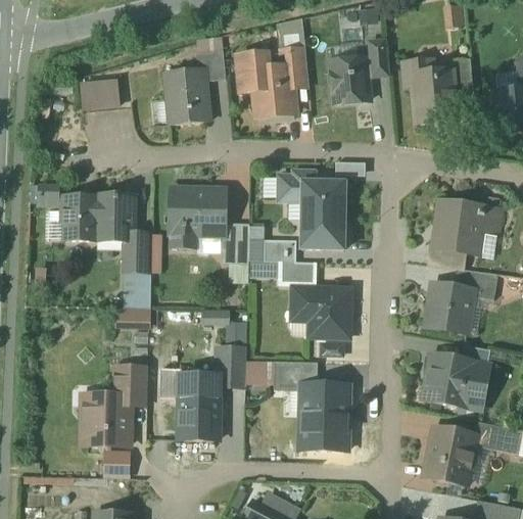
[(386,41),(370,42),(373,76),(389,75),(386,41)]
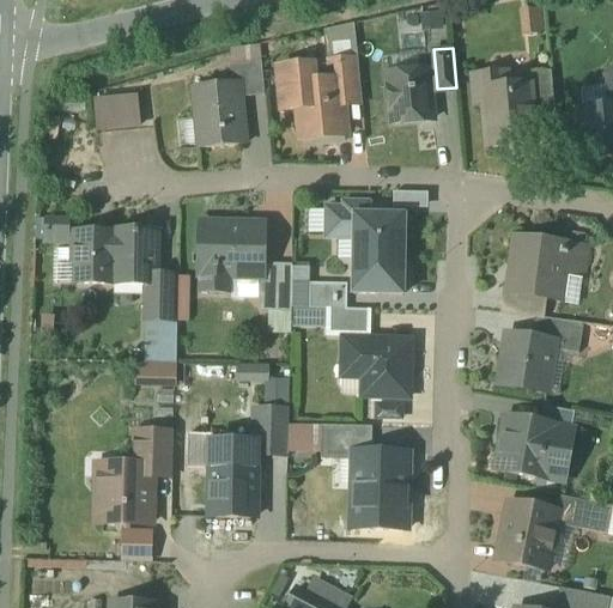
[(357,59),(326,61),(326,62),(327,79),(339,78),(341,103),(360,101),(357,59)]
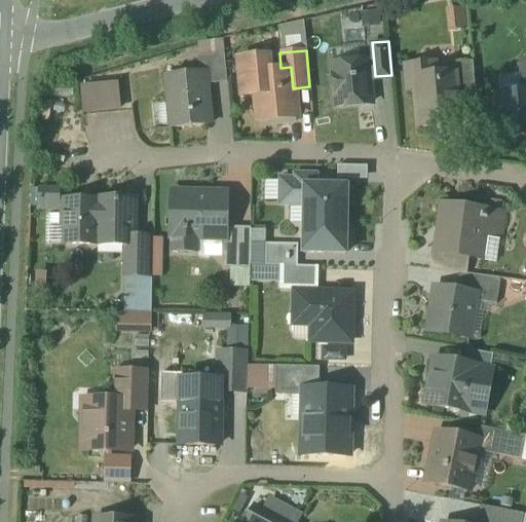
[(224,51),(197,53),(198,70),(205,69),(207,81),(227,79),(224,51)]
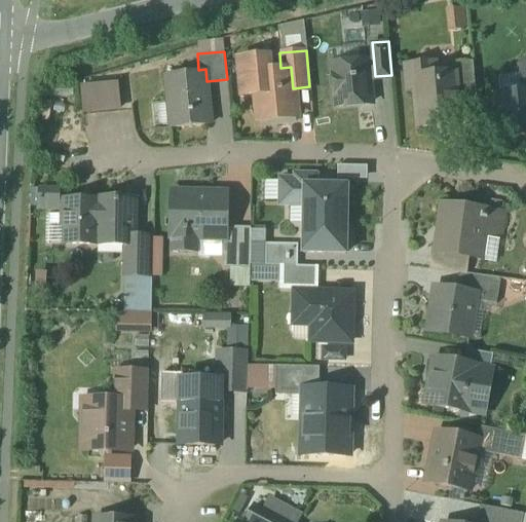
[(279,53),(237,58),(240,92),(257,91),(259,117),(296,114),(293,88),(291,67),(280,68),(279,53)]
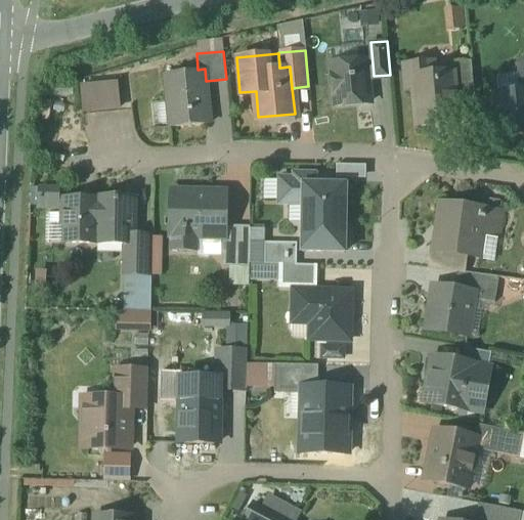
[(471,58),(450,60),(451,71),(453,71),(455,97),(475,95),(471,58)]
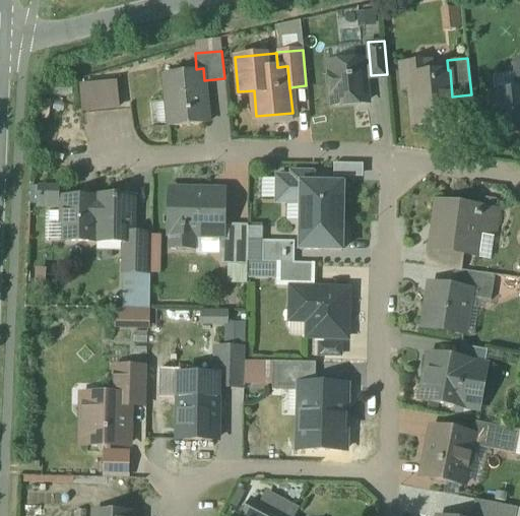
[(363,59),(329,62),(330,74),(328,76),(329,86),(331,88),(332,103),(367,100),(363,59)]
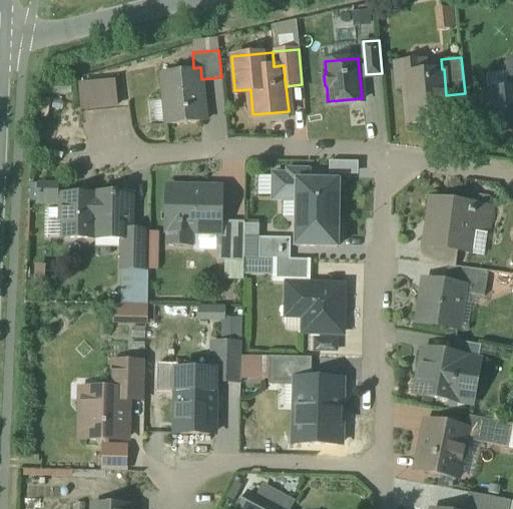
[(442,69),(427,70),(425,58),(394,61),(397,84),(405,83),(408,120),(448,116),(446,95),(444,69),(442,69)]
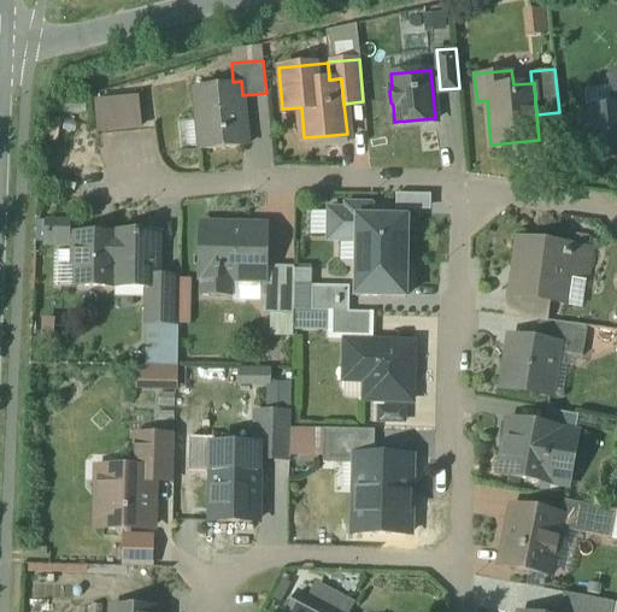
[(233,82),(194,86),(200,147),(247,142),(242,95),(241,81),(233,82)]
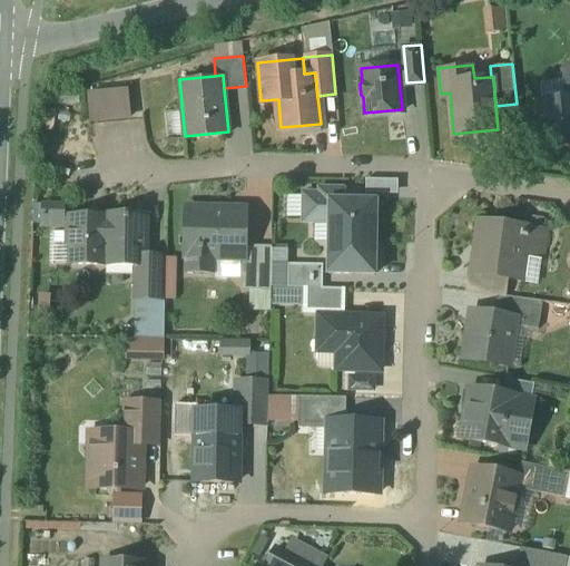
[(569,97),(540,100),(542,123),(538,127),(539,138),(543,142),(544,147),(569,144),(569,97)]
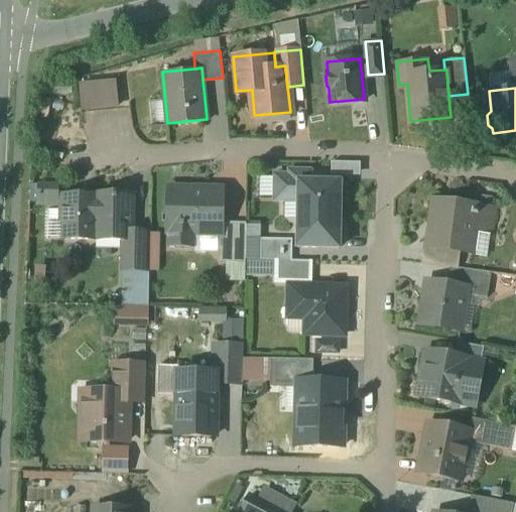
[(274,199),(297,199),(297,245),(339,246),(340,180),(309,179),(309,169),(288,168),(288,173),(274,173),(274,199)]
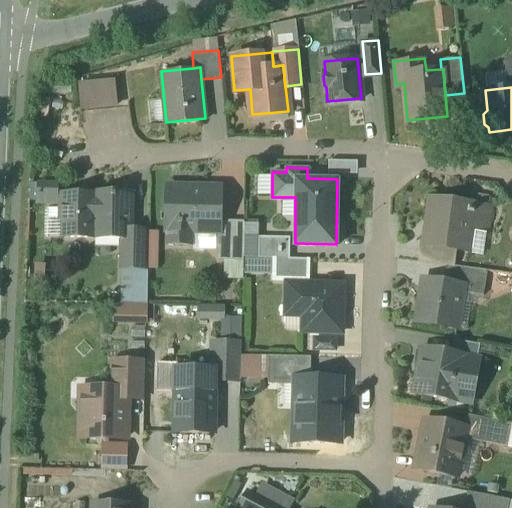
[(221,186),(167,185),(166,227),(168,227),(167,241),(191,242),(191,228),(220,229),(221,186)]
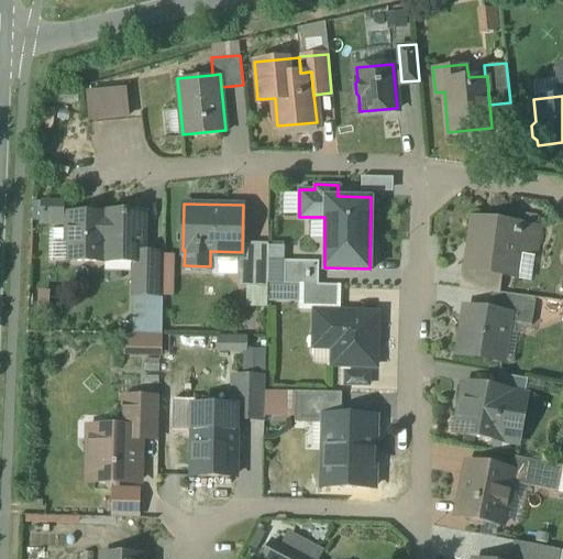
[(144,210),(105,210),(103,212),(103,259),(134,259),(143,260),(143,250),(144,210)]
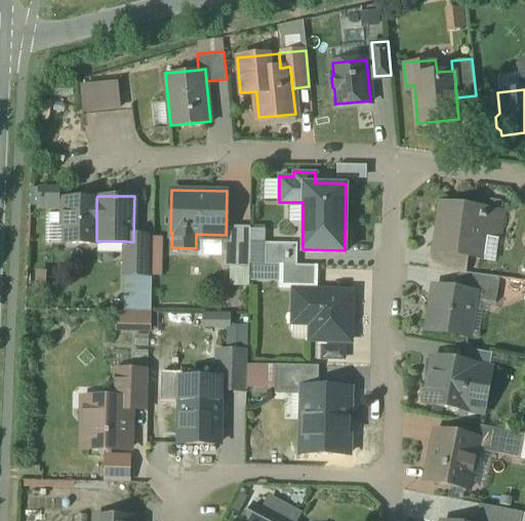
[(96,241),(96,198),(66,198),(66,217),(62,217),(62,241),(96,241)]
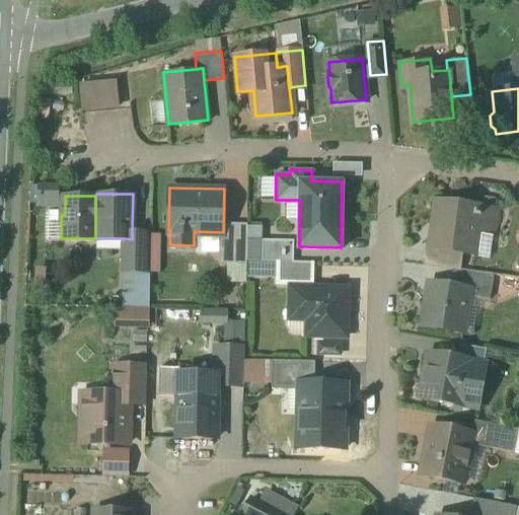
[(478,208),(438,203),(433,242),(433,244),(463,248),(472,249),(475,227),(492,229),(494,211),(478,208)]
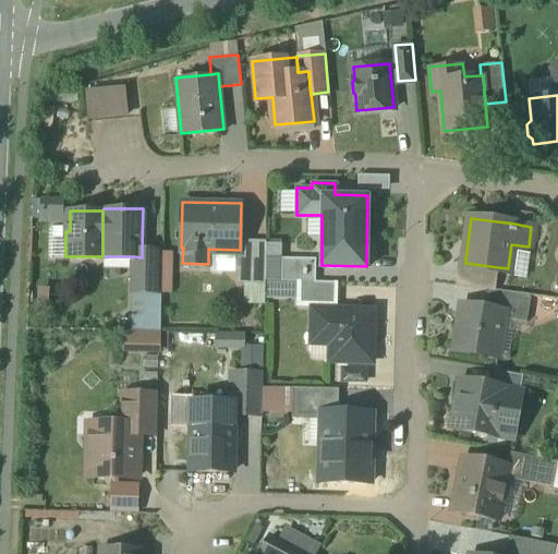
[(266,241),(245,241),(244,291),(265,291),(266,241)]
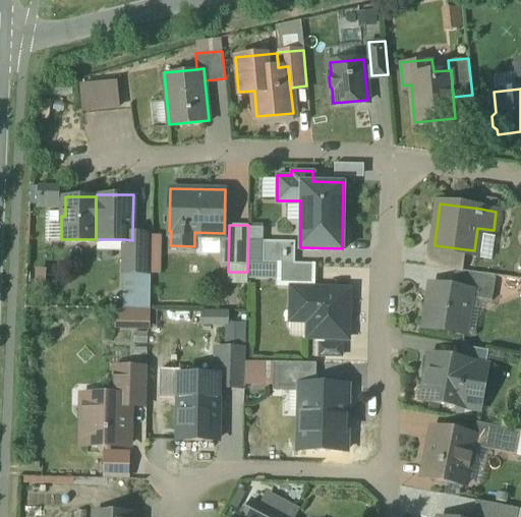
[(151,232),(132,231),(132,240),(124,239),(123,270),(150,271),(151,232)]
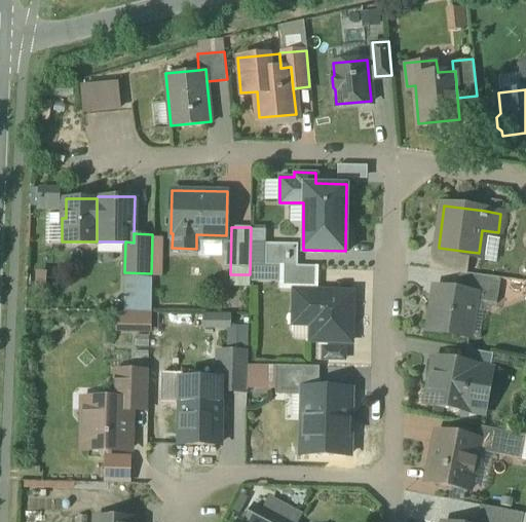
[(298,241),(266,240),(266,262),(284,263),(298,263),(298,241)]
